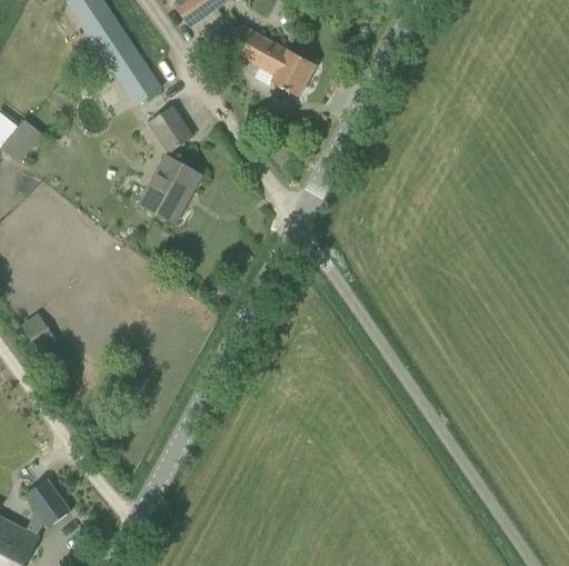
[(145,98),(159,87),(101,0),(70,0),(126,83),(132,79),(145,98)]
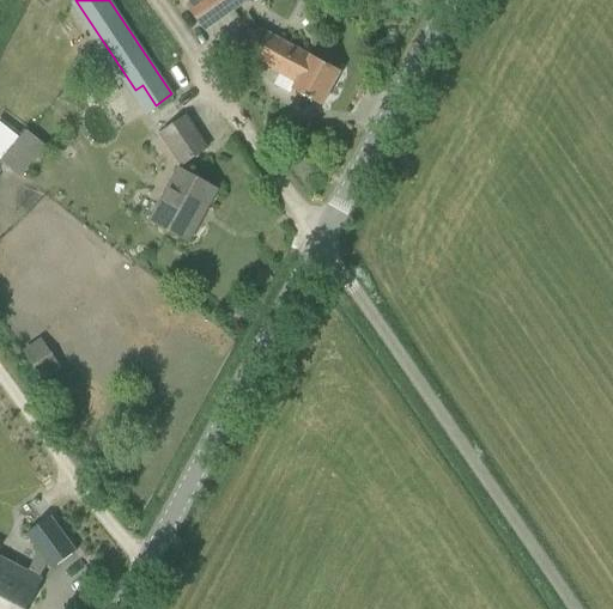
[(223,0),(231,11),(246,0),(223,0)]
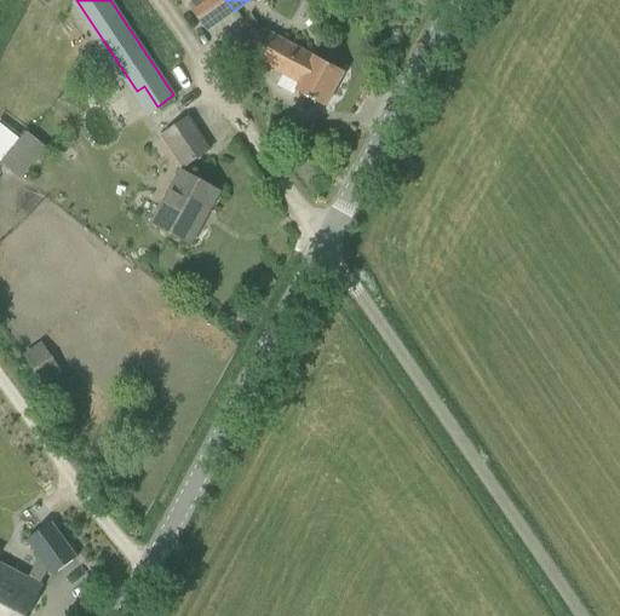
[(326,104),(345,69),(315,52),(314,53),(280,35),(262,26),(248,51),(283,72),(277,82),(293,91),(296,87),(326,104)]
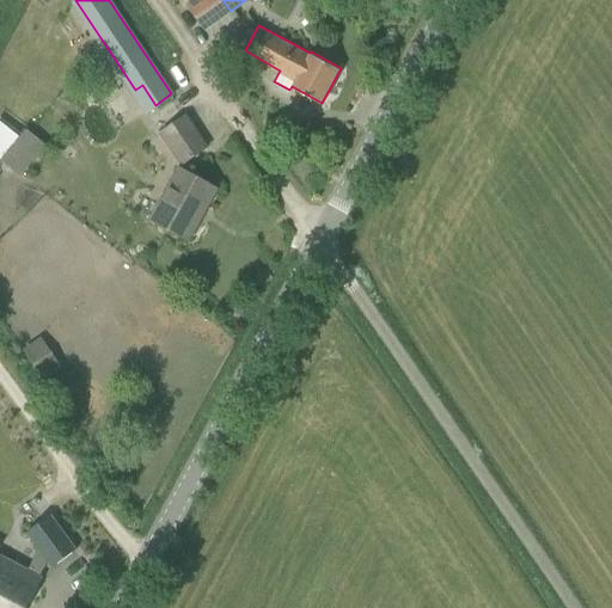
[(185,114),(161,129),(183,161),(207,146),(185,114)]
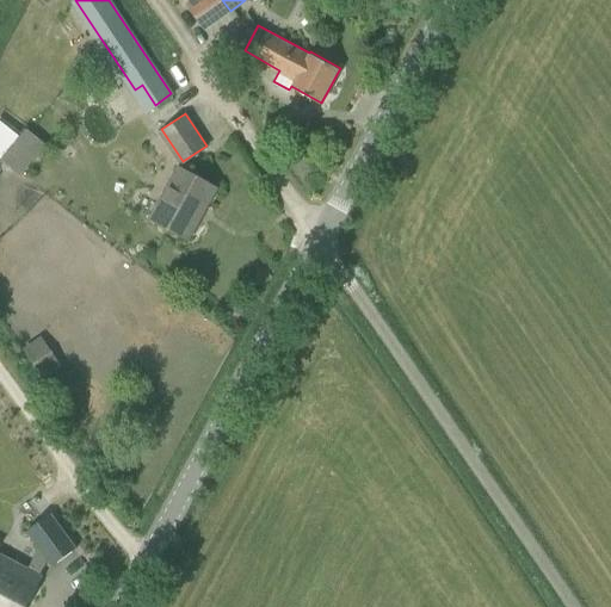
[(22,172),(45,142),(25,127),(1,158),(22,172)]
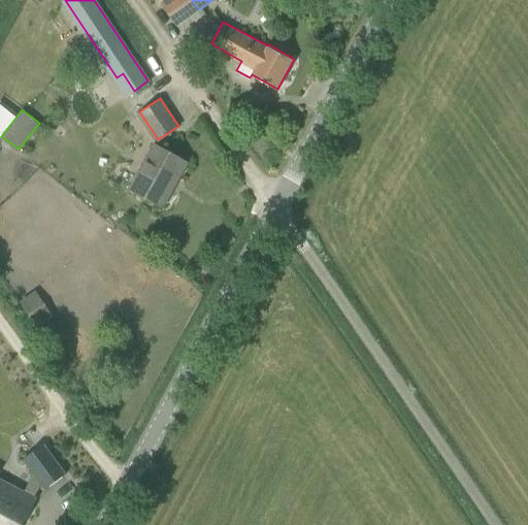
[(186,161),(155,143),(131,188),(162,204),(186,161)]
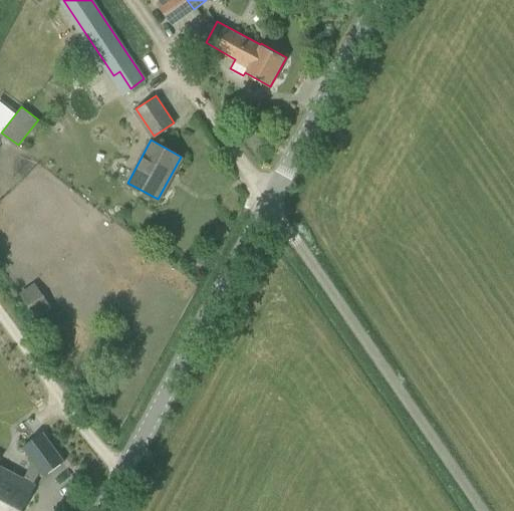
[(32,281),(16,291),(24,305),(41,295),(32,281)]
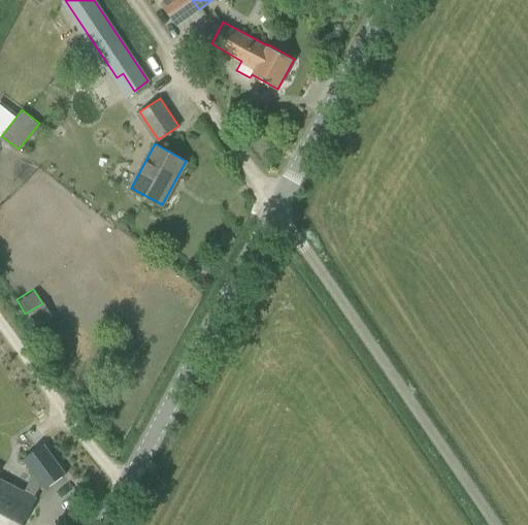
[(19,524),(32,502),(41,483),(44,488),(66,472),(44,443),(23,458),(33,472),(24,489),(21,496),(0,484),(0,524),(19,524)]
